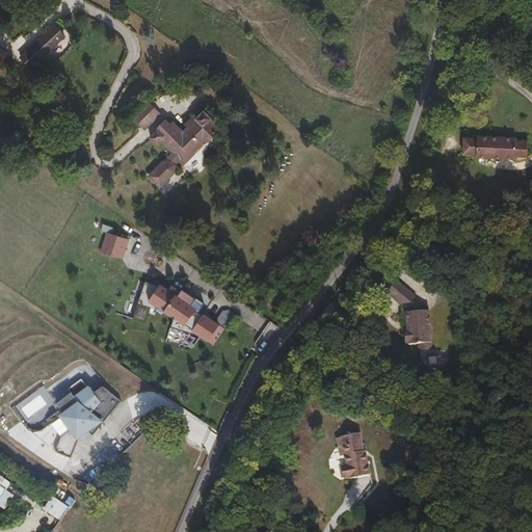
[(14,65),(22,75),(36,61),(63,37),(55,27),(14,65)]
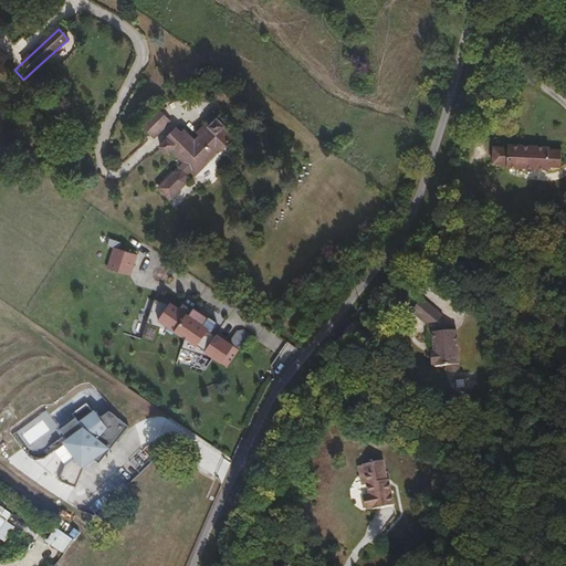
[(48,101),(43,96),(29,111),(33,115),(48,101)]
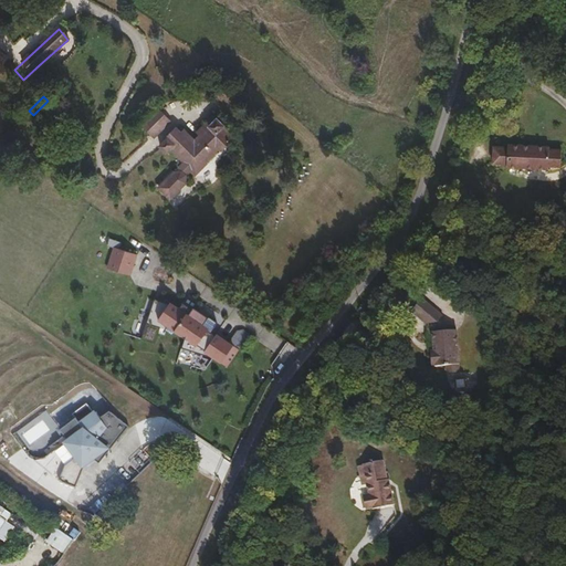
[(170,147),(194,169),(203,159),(207,161),(219,148),(221,150),(234,136),(213,115),(206,123),(209,126),(200,135),(195,139),(188,133),(185,135),(181,132),(176,127),(164,140),(165,142),(170,147)]
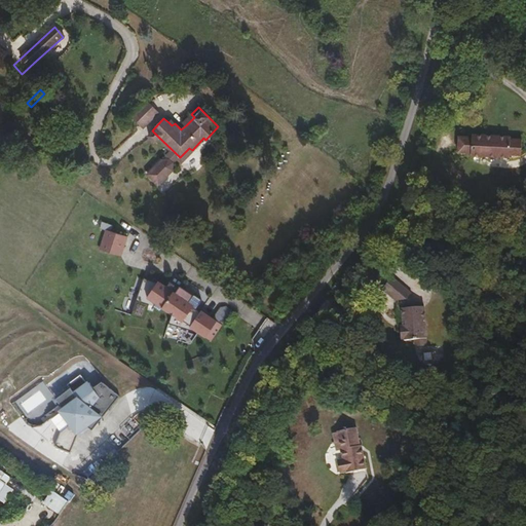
[(194,117),(191,114),(183,121),(186,125),(194,117)]
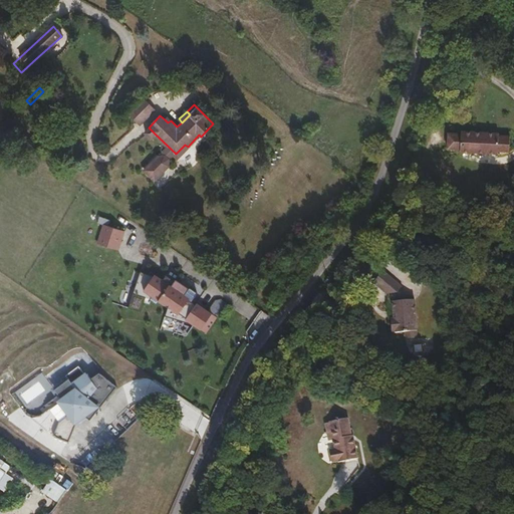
[(152,138),(155,134),(150,129),(146,133),(152,138)]
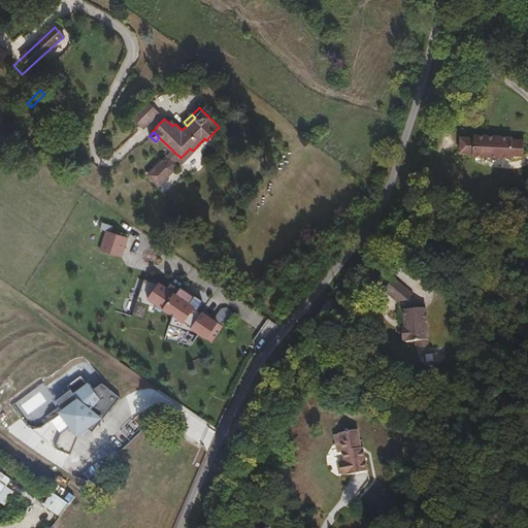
[(506,137),(468,135),(468,137),(467,154),(467,156),(505,158),(506,156),(518,156),(519,139),(506,139),(506,137)]
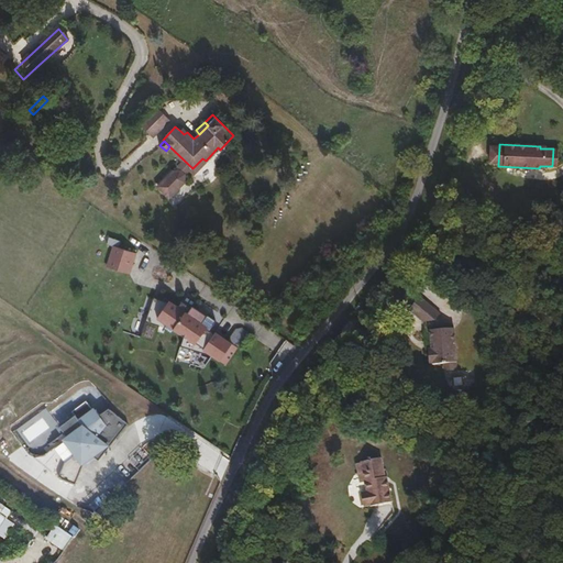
[(498,164),(499,146),(485,146),(485,163),(498,164)]
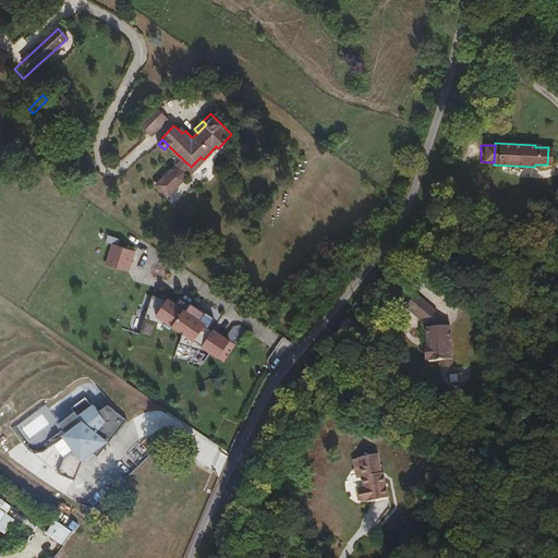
[(201,157),(191,167),(190,168),(194,172),(205,161),(204,159),(201,157)]
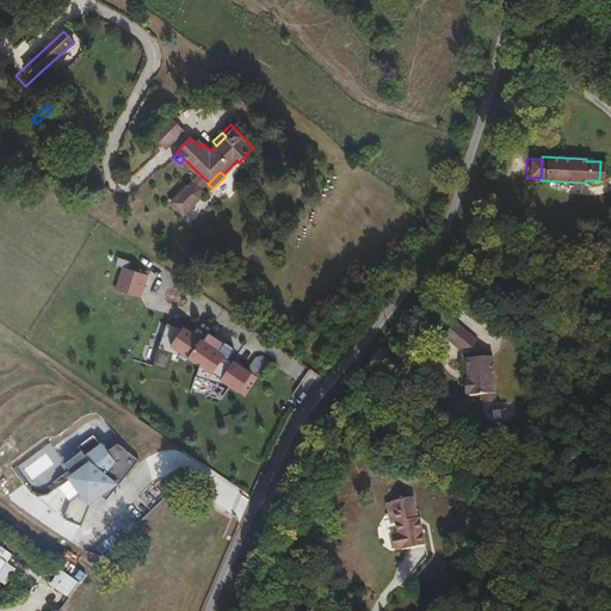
[(123,263),(115,285),(141,295),(149,271),(123,263)]
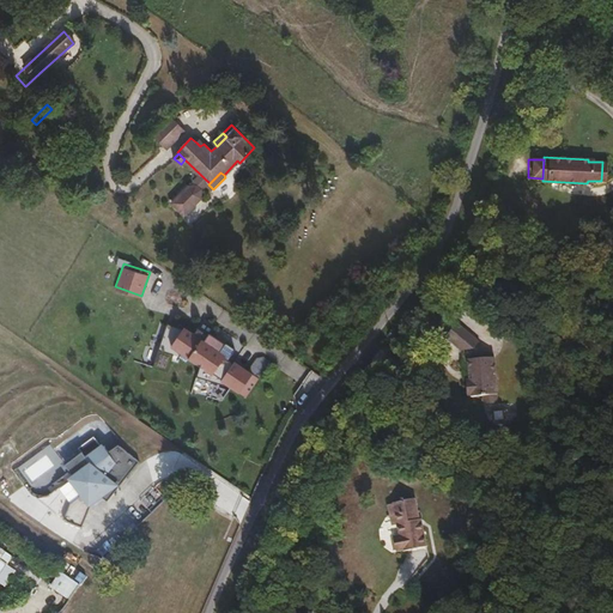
[(484,340),(461,321),(449,335),(467,349),(478,349),(484,340)]
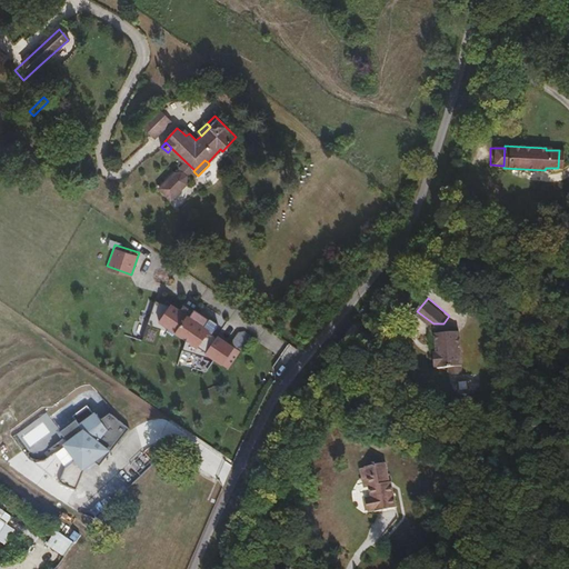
[(162,323),(197,345),(208,326),(202,322),(206,312),(193,306),(191,310),(156,300),(152,305),(148,323),(147,323),(142,338),(153,341),(157,330),(159,327),(152,325),(156,320),(159,322),(162,323)]
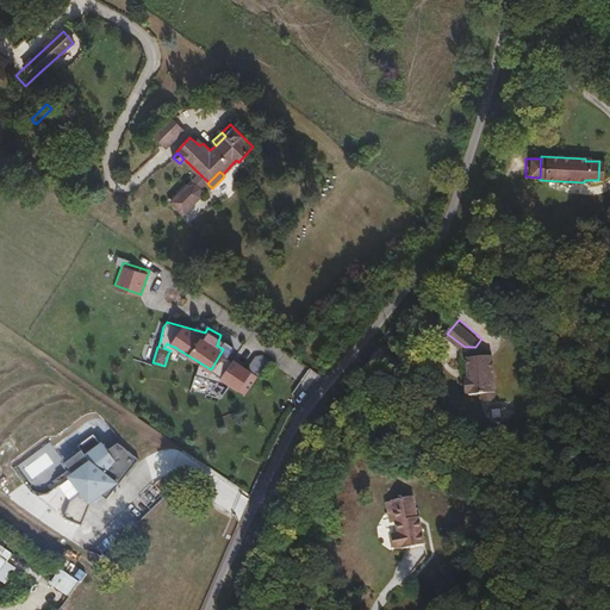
[(502,398),(497,353),(470,356),(473,377),(470,378),(472,393),(474,393),(474,394),(487,393),(487,400),(502,398)]
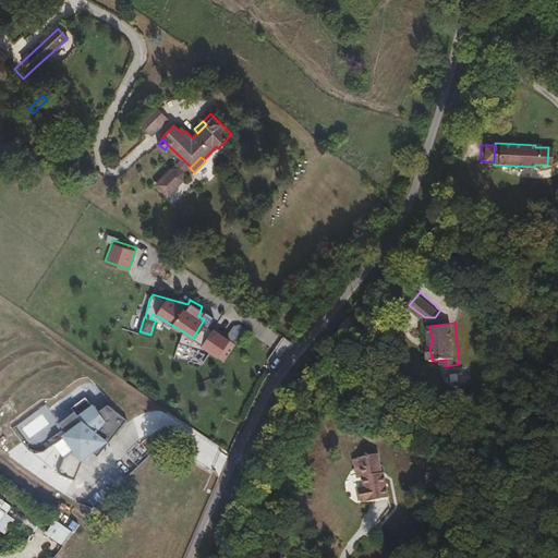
[(213,325),(199,344),(217,356),(230,337),(213,325)]
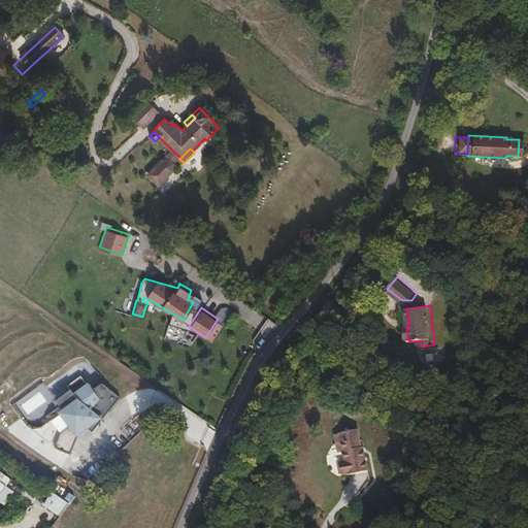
[(212,343),(226,324),(219,319),(205,338),(212,343)]
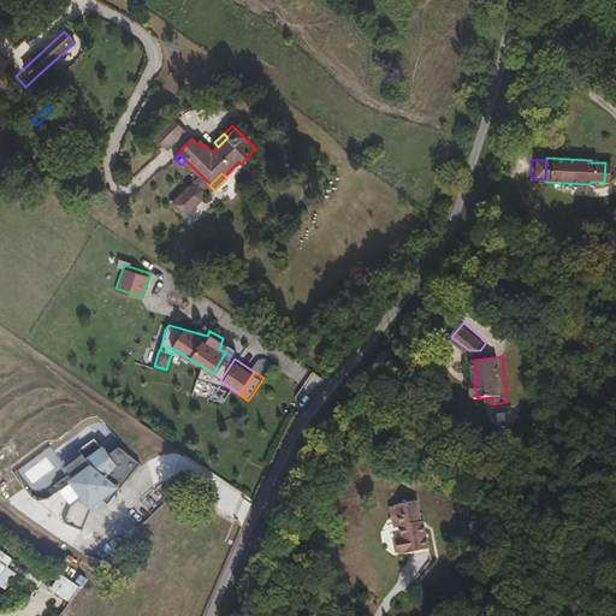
[(90,504),(140,469),(120,443),(110,451),(90,425),(52,451),(90,504)]
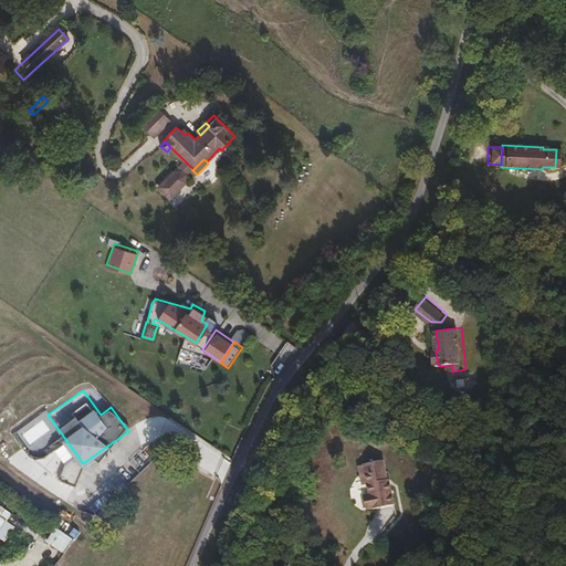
[(363,467),(364,477),(369,475),(370,484),(373,494),(366,495),(369,510),(398,504),(394,484),(390,485),(389,480),(391,479),(387,460),(367,463),(367,465),(363,467)]
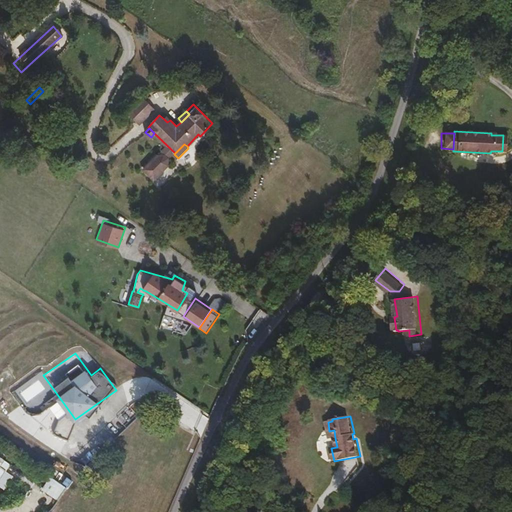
[(0,478),(10,465),(4,460),(0,457),(0,478)]
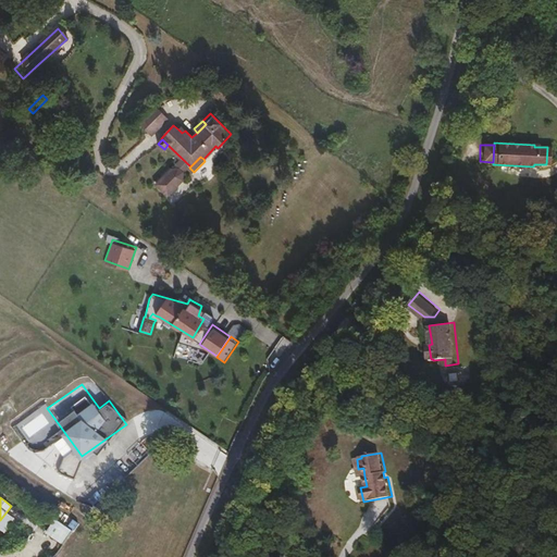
[(45,533),(63,546),(73,531),(56,519),(45,533)]
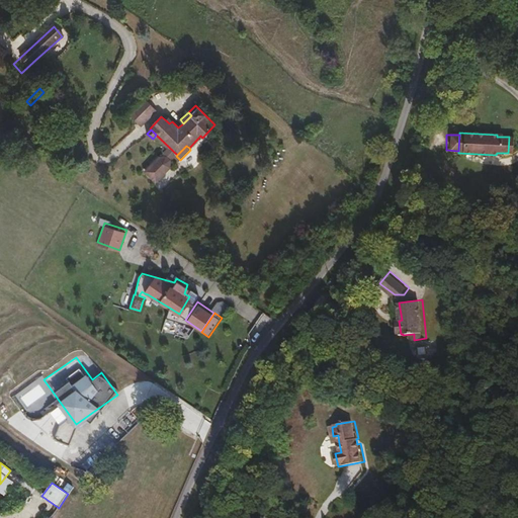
[(507,507),(511,499),(499,493),(495,501),(507,507)]
